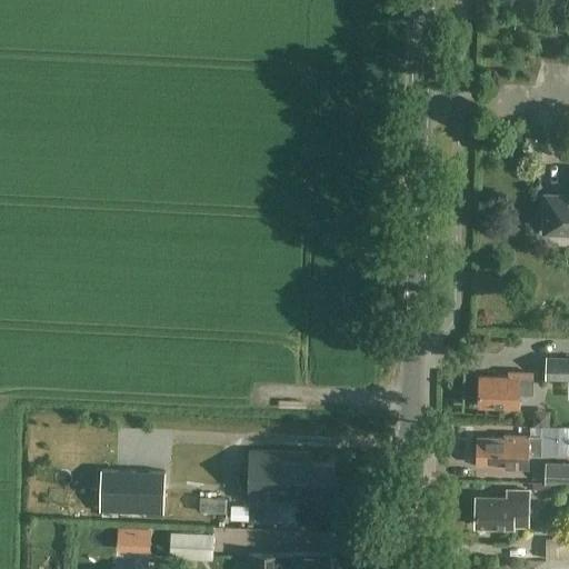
[(568,196),(545,196),(543,233),(568,233),(568,196)]
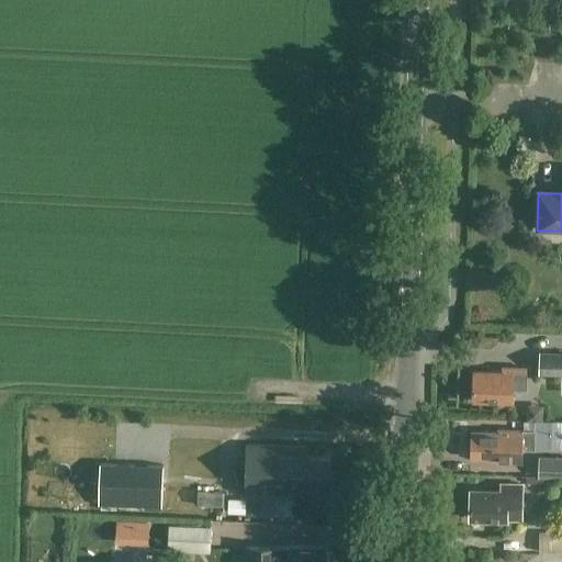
[(561,375),(561,351),(539,351),(538,374),(561,375)]
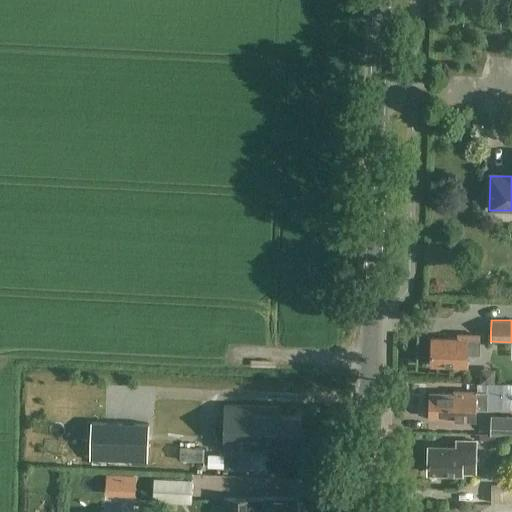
[(430,366),(466,367),(467,353),(479,354),(479,335),(457,335),(457,339),(431,338),(430,366)]
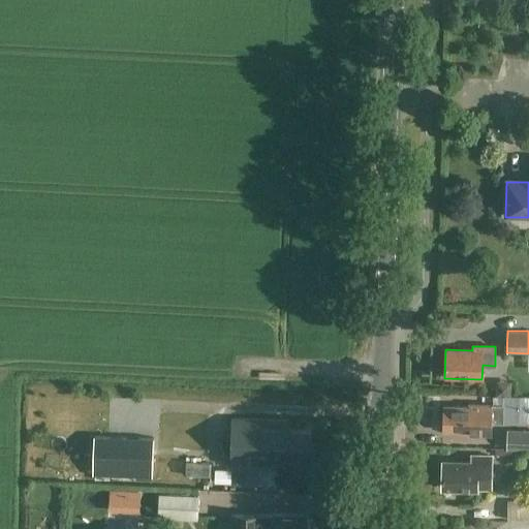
[(520,403),(504,403),(504,421),(520,421),(520,403)]
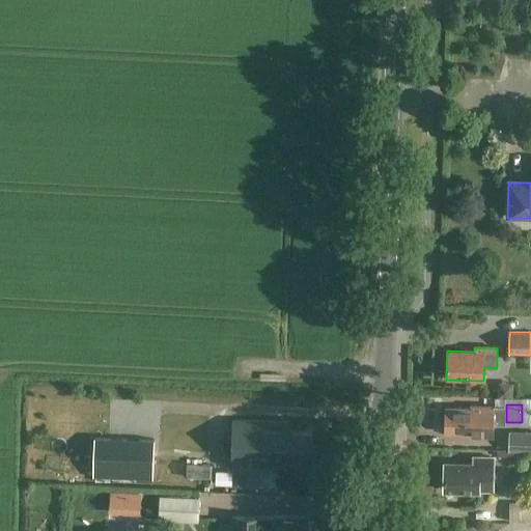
[(493,437),(493,423),(505,423),(505,407),(470,406),(470,409),(445,408),(445,434),(468,434),(468,437),(493,437)]
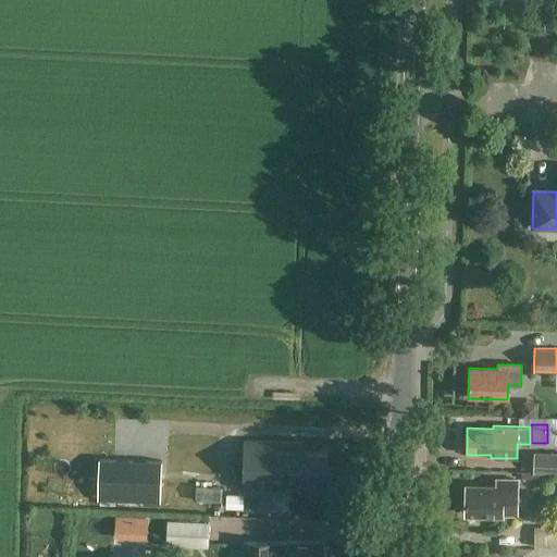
[(302,482),(326,483),(327,454),(302,454),(304,444),(243,442),(242,490),(283,491),(283,486),(302,486),(302,482)]
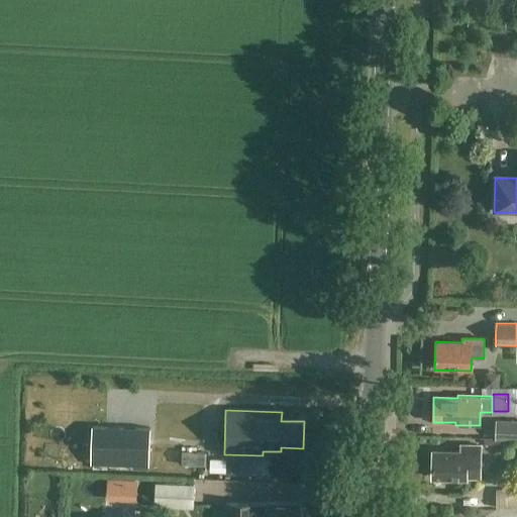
[(516,440),(516,421),(496,421),(496,440),(516,440)]
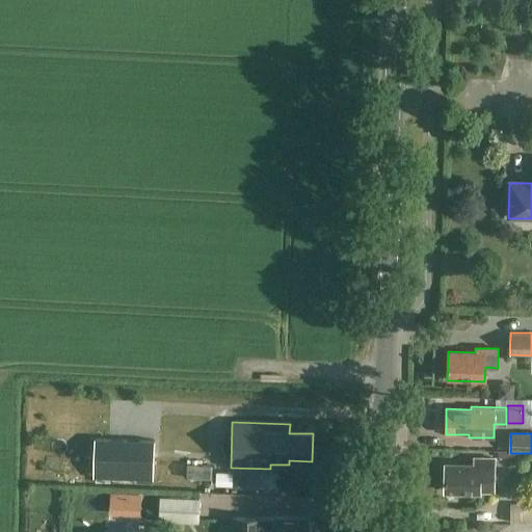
[(153,480),(155,441),(95,439),(92,478),(153,480)]
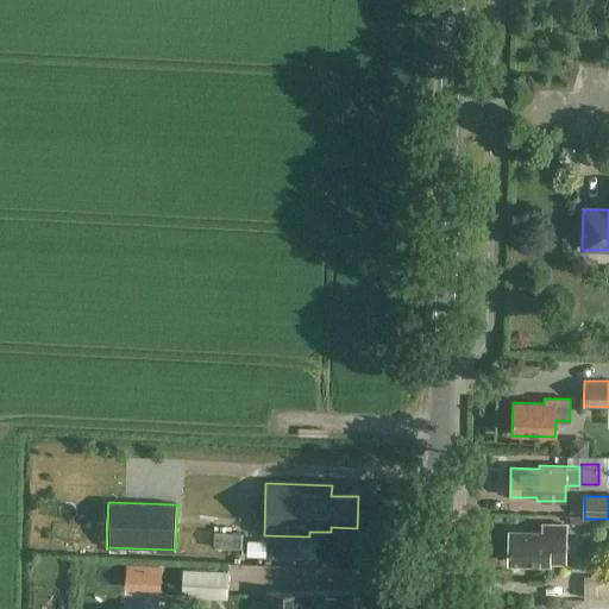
[(509,532),(508,563),(550,564),(550,562),(565,562),(565,526),(542,525),(542,533),(509,532)]
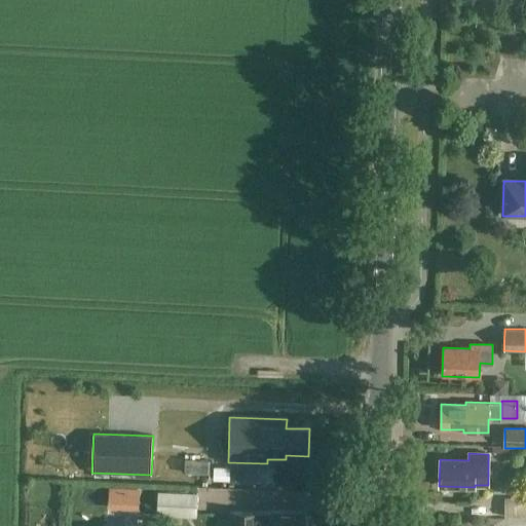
[(215,480),(226,480),(226,468),(215,468),(215,480)]
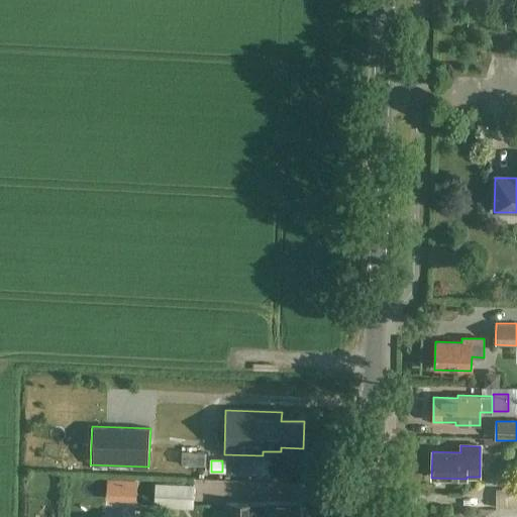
[(516,478),(497,478),(496,502),(516,502),(516,478)]
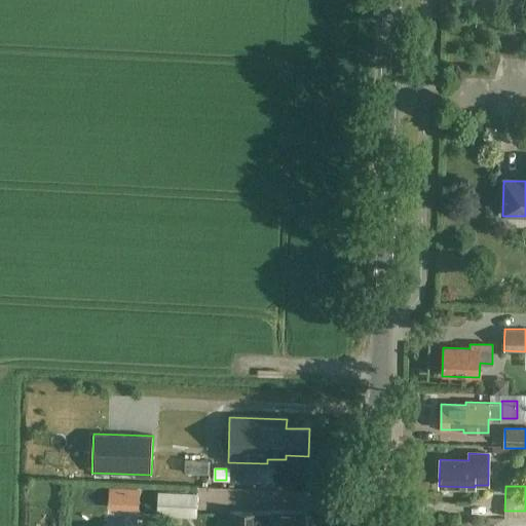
[(158,494),(158,514),(195,515),(196,495),(158,494)]
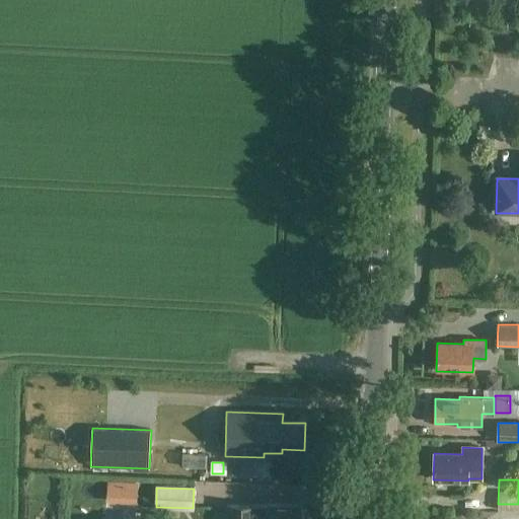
[(300,518),(301,505),(266,504),(266,505),(265,505),(265,506),(227,505),(226,518),(300,518)]
